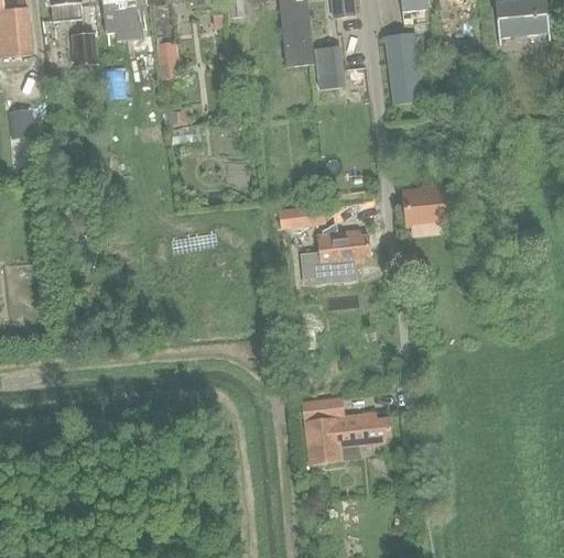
[(0,0),(0,56),(33,53),(28,6),(4,9),(3,0),(0,0)]
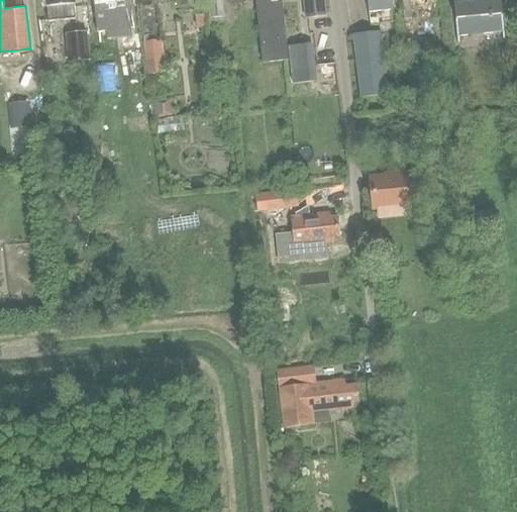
[(47,19),(76,16),(74,2),(75,2),(74,0),(45,0),(46,5),(47,19)]
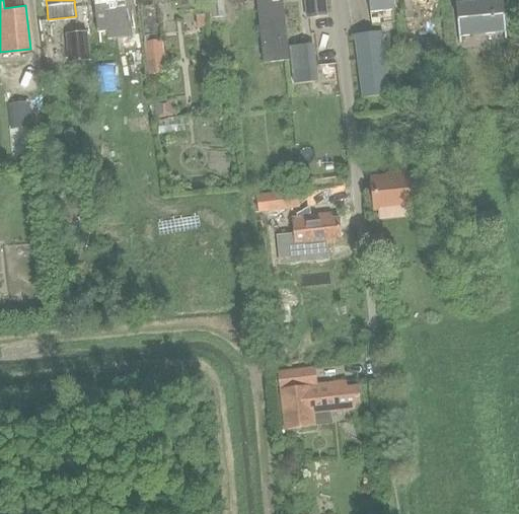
[(132,25),(131,10),(130,0),(93,0),(97,29),(106,28),(107,35),(132,33),(131,25),(132,25)]
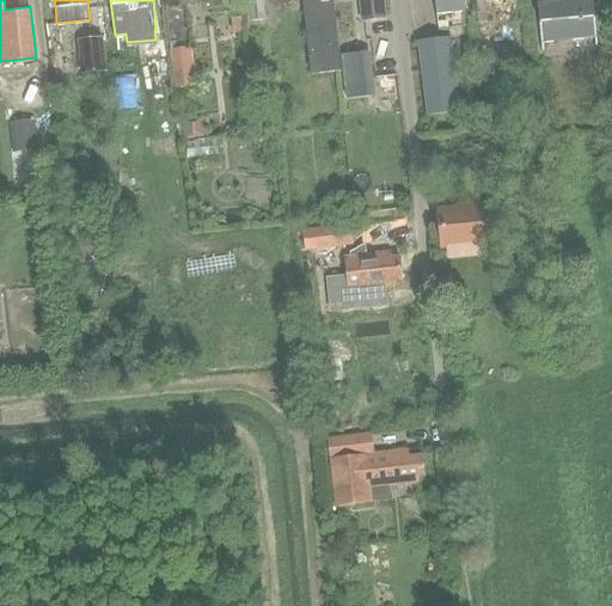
[(181,0),(181,2),(196,0),(203,0),(203,4),(212,2),(213,10),(234,6),(233,0),(181,0)]
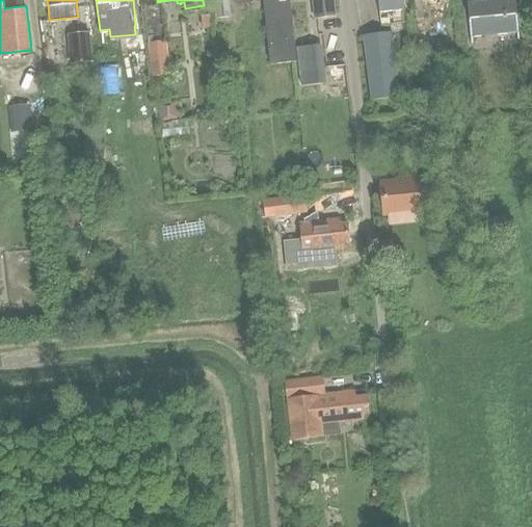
[(230,15),(228,0),(212,0),(214,16),(230,15)]
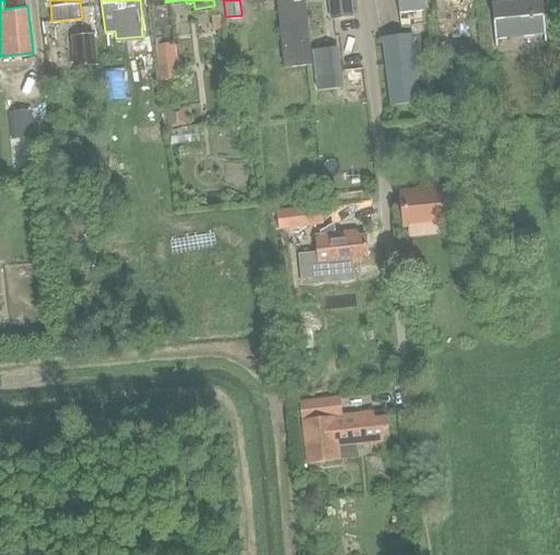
[(311,62),(304,0),(277,0),(284,66),(311,62)]
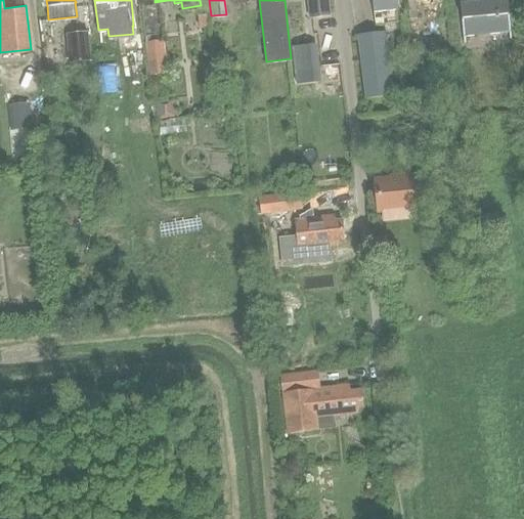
[(309,0),(310,11),(330,9),(329,0),(309,0)]
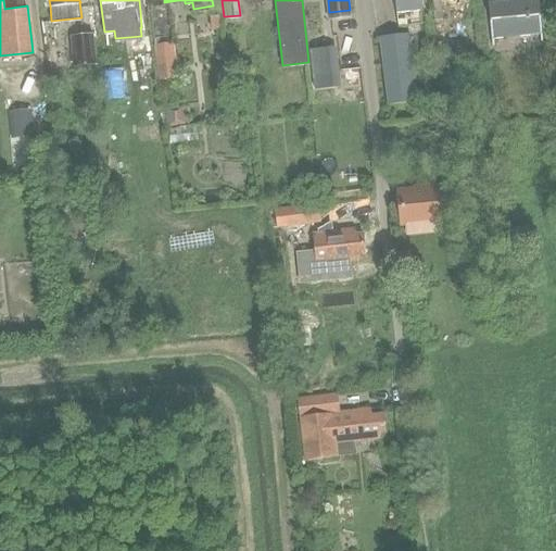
[(393,0),(394,11),(420,8),(419,0),(393,0)]
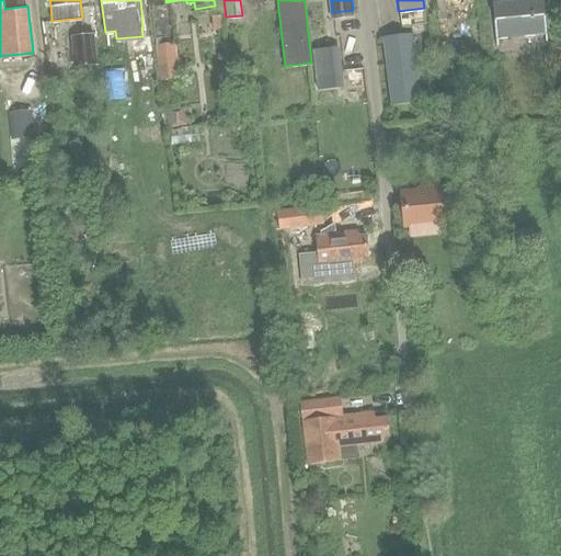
[(436,0),(438,16),(447,15),(446,0),(436,0)]
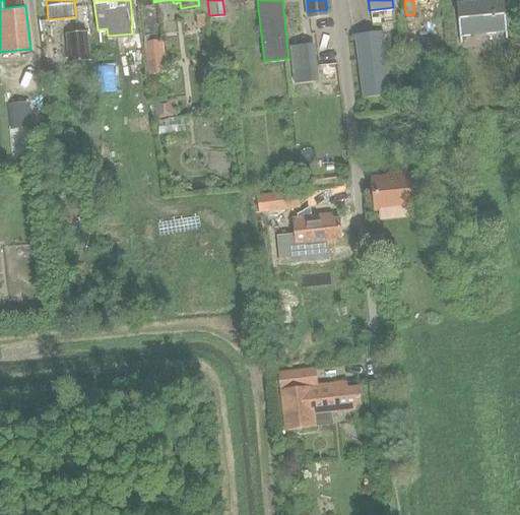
[(456,0),(459,34),(506,29),(503,0),(469,0),(456,0)]
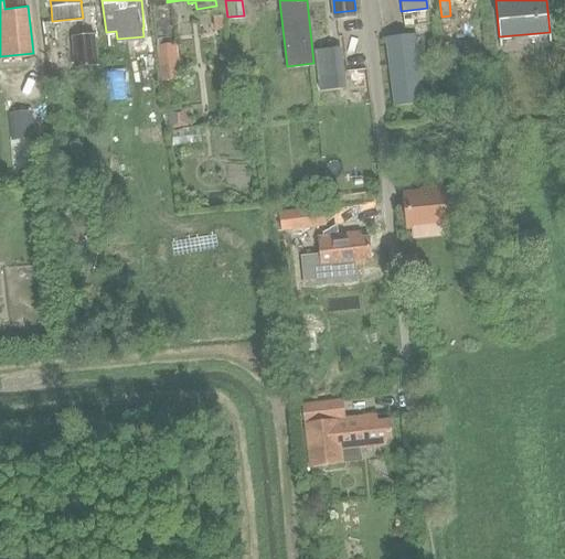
[(158,44),(176,42),(170,8),(152,10),(158,44)]
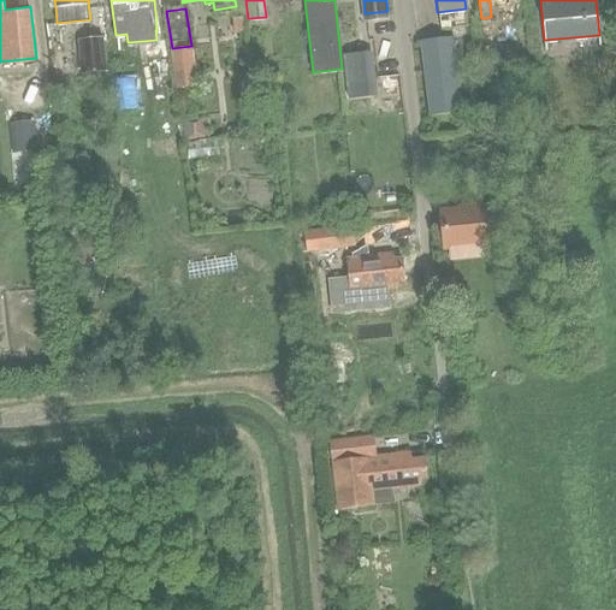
[(466,9),(437,12),(438,28),(467,24),(466,9)]
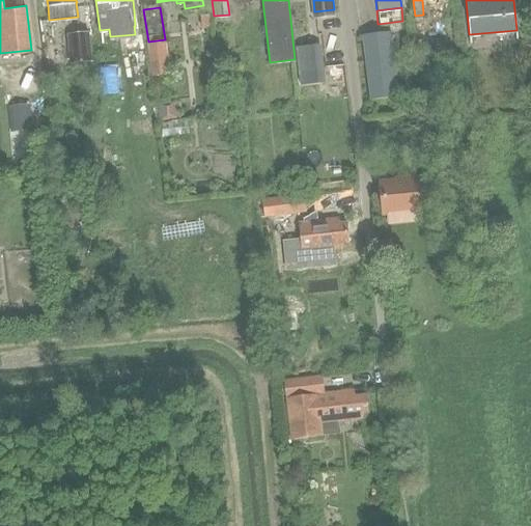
[(66,33),(70,63),(90,61),(87,30),(66,33)]
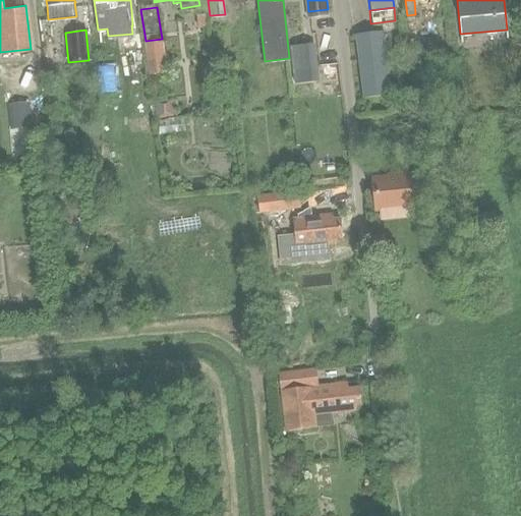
[(363,96),(391,93),(383,30),(355,33),(363,96)]
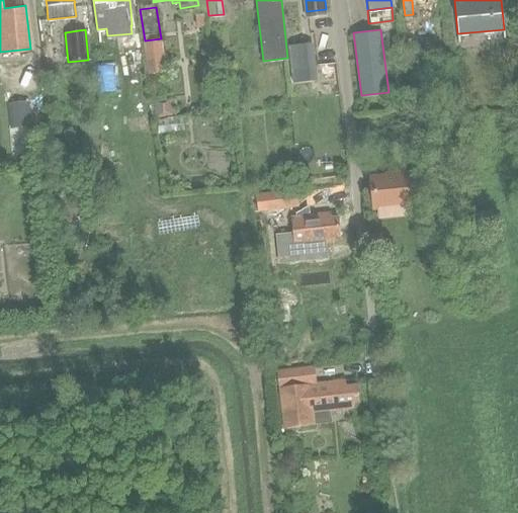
[(148,74),(165,72),(161,38),(145,40),(143,41),(148,74)]
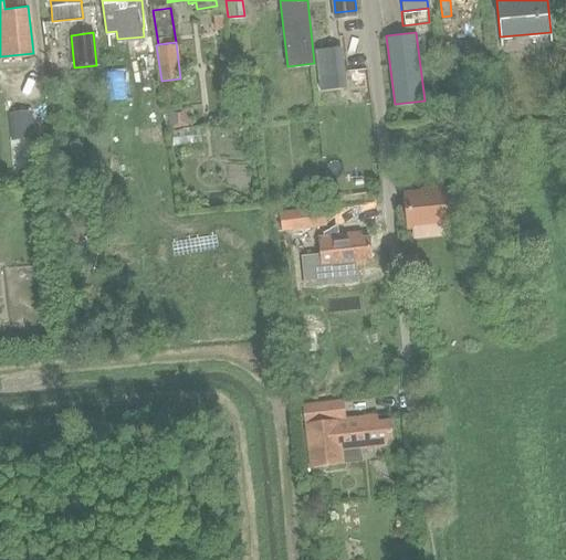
[(221,73),(221,74),(221,75),(221,76),(222,77),(223,78),(224,78),(226,80),(227,80),(228,78),(229,77),(230,77),(230,76),(231,75),(231,74),(230,73),(230,72),(229,71),(228,71),(228,70),(227,70),(226,70),(224,70),(223,71),(222,71),(222,72),(221,73)]
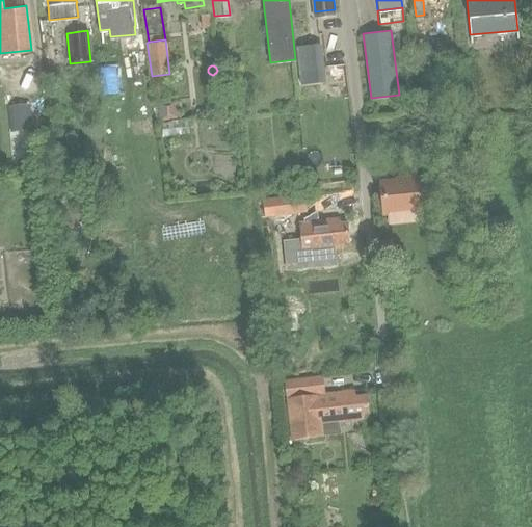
[(324,69),(299,72),(301,84),(325,81),(324,69)]
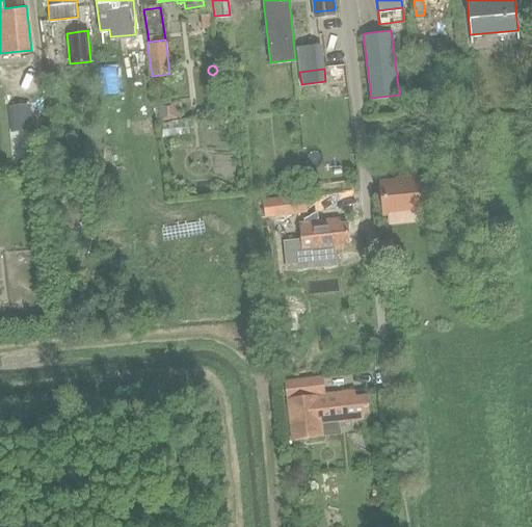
[(155,102),(157,119),(179,115),(177,100),(155,102)]
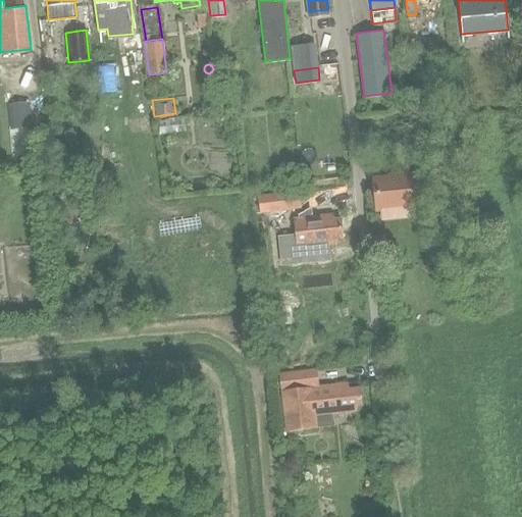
[(8,101),(10,126),(32,124),(30,99),(8,101)]
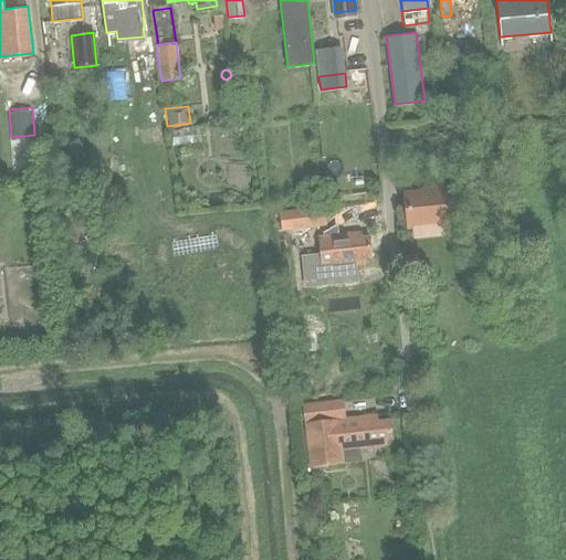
[(174,141),(201,138),(200,125),(173,127),(174,141)]
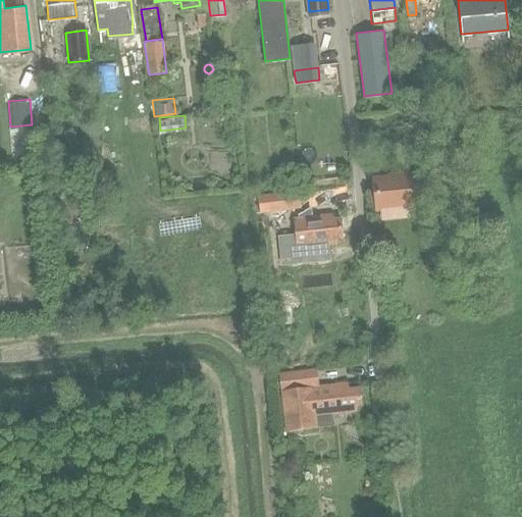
[(376,208),(420,204),(417,170),(388,172),(388,174),(373,175),(376,208)]
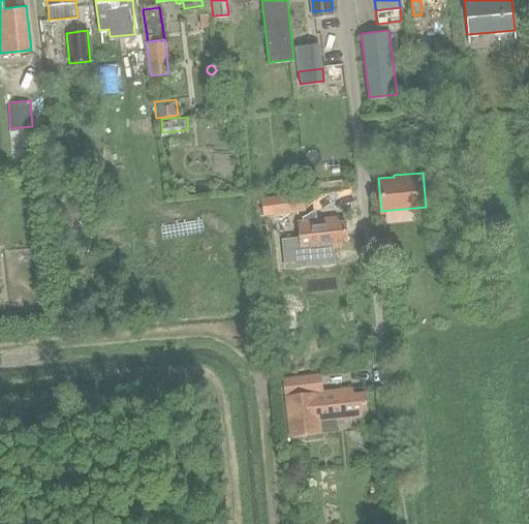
[(258,197),(260,214),(303,208),(301,191),(258,197)]
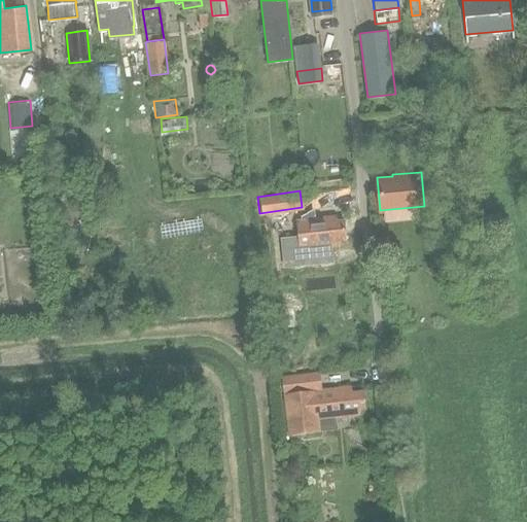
[(299,237),(284,238),(286,259),(330,254),(329,245),(339,244),(339,239),(345,238),(344,219),(337,220),(336,215),(313,217),(311,211),(301,216),(302,219),(296,219),(299,237)]
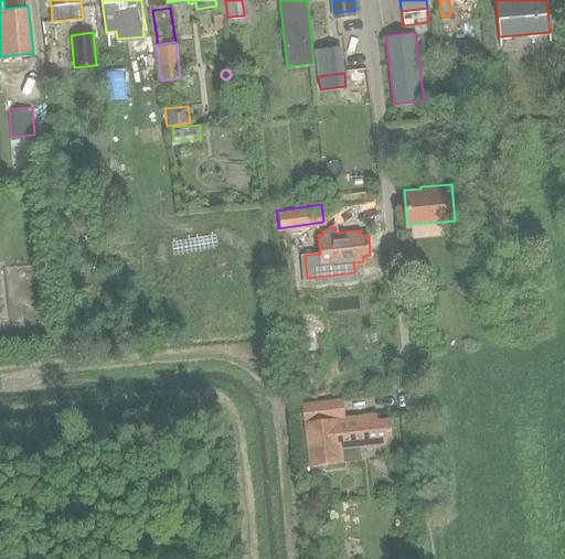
[(309,464),(317,463),(342,461),(341,448),(385,442),(385,437),(392,437),(390,417),(376,419),(375,412),(344,416),(342,397),(302,401),(309,464)]
